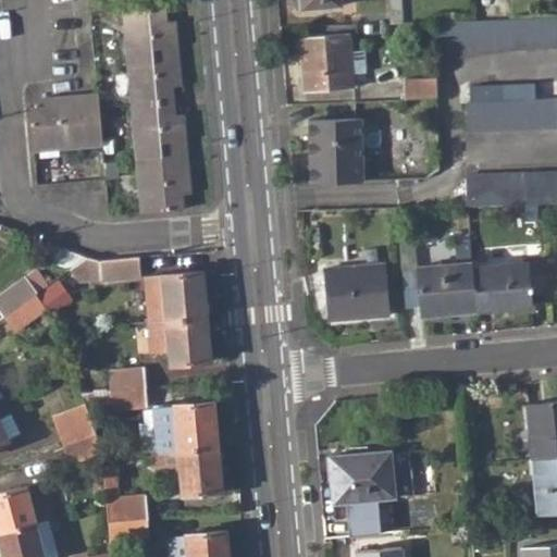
[(341,0),(299,0),(300,11),(342,8),(341,0)]
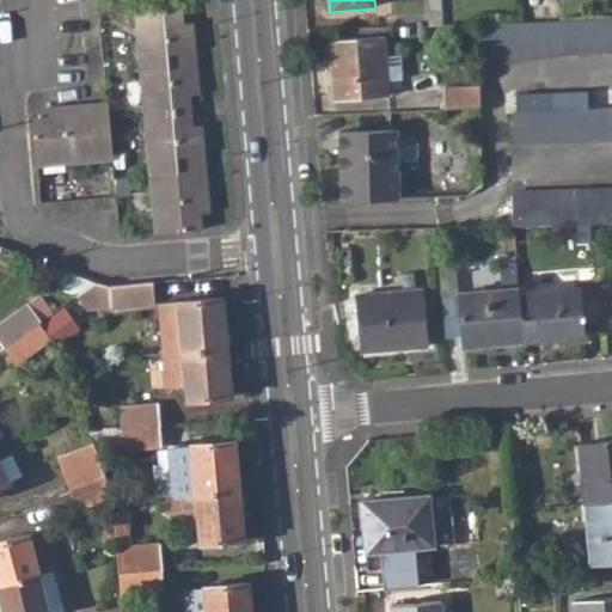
[(427,0),(428,20),(439,20),(438,0),(427,0)]
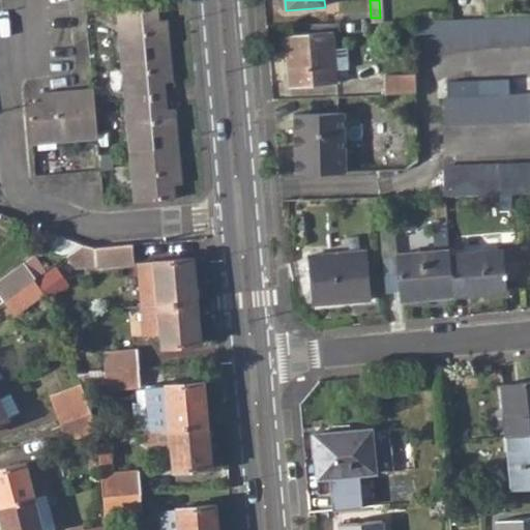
[(117,7),(121,59),(146,57),(145,45),(170,41),(168,18),(158,18),(157,4),(117,7)]
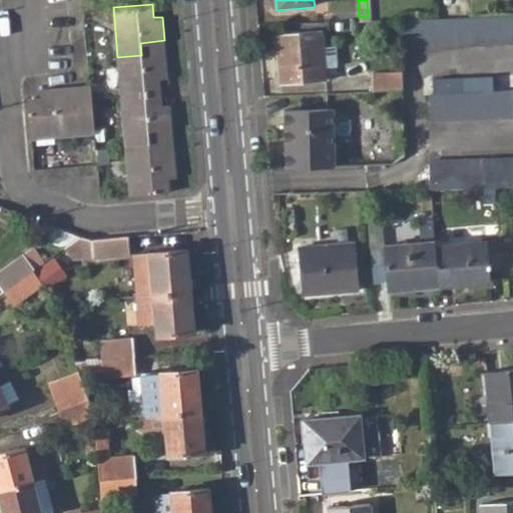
[(512,157),(428,161),(430,187),(495,184),(512,183),(512,12),(398,16),(400,45),(512,40),(512,157)]
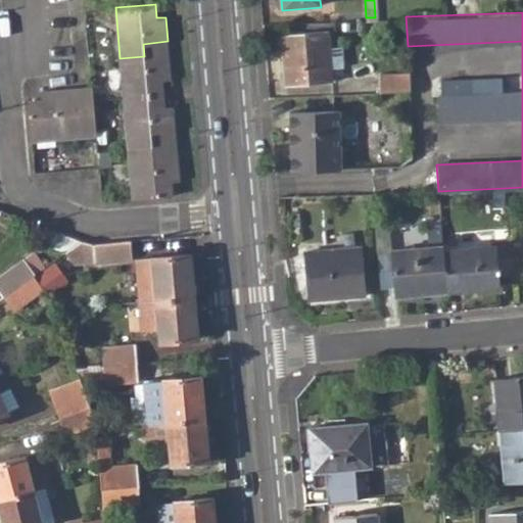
[(282,36),(287,87),(331,83),(330,69),(328,48),(326,32),(282,36)]
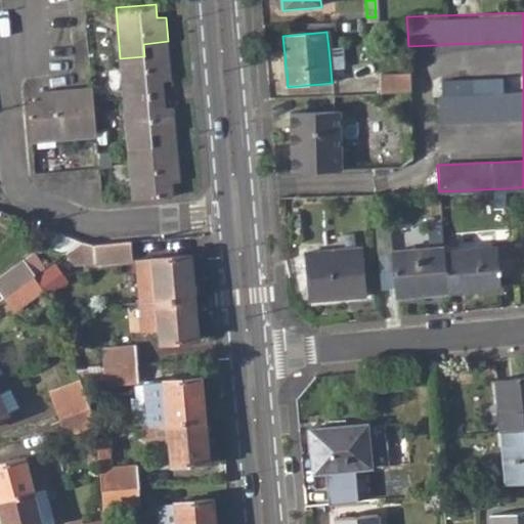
[(120,58),(124,95),(164,92),(162,80),(171,80),(168,41),(143,44),(144,56),(120,58)]
